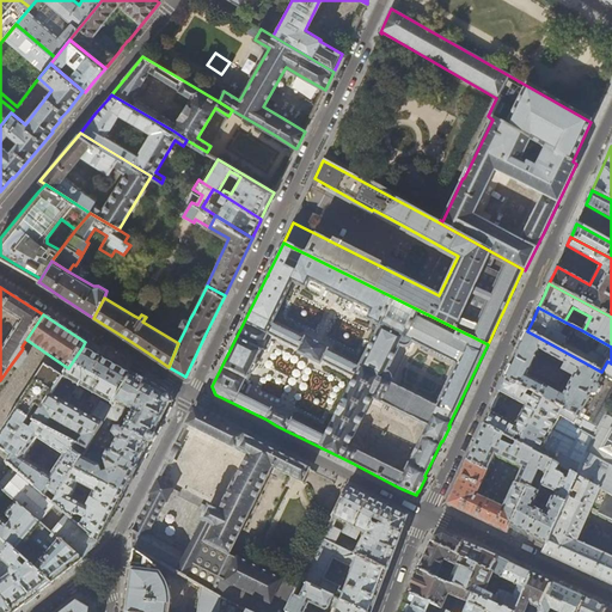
[(179,325),(185,329),(190,318),(184,314),(179,325)]
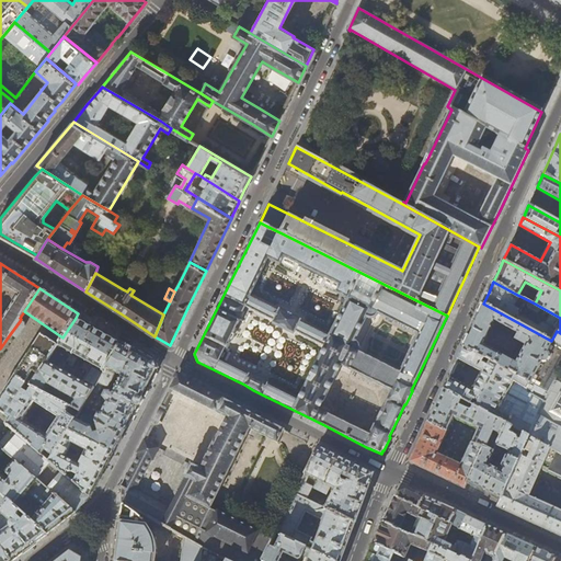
[(469,334),(464,346),(548,393),(554,381),(560,368),(560,333),(557,331),(551,341),(483,304),(478,315),(469,334)]
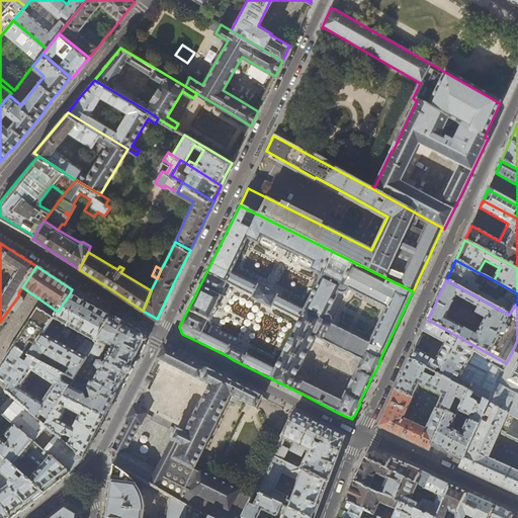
[(73,380),(90,352),(111,317),(91,306),(70,293),(58,312),(53,320),(29,357),(73,380)]
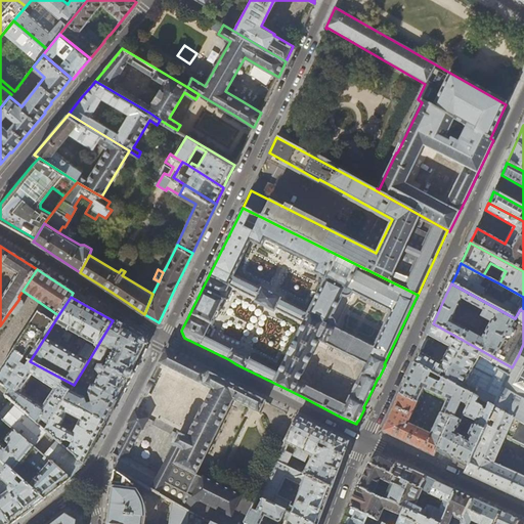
[(22,302),(18,300),(9,312),(14,315),(23,305),(22,302)]
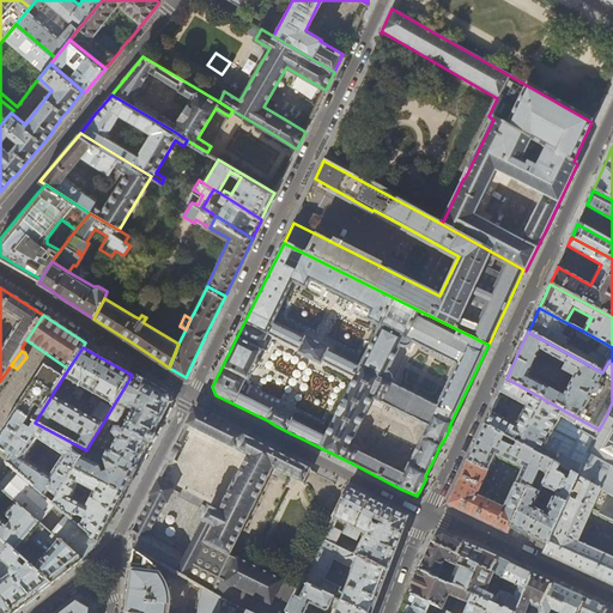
[(62,378),(56,374),(46,366),(0,434),(0,450),(11,460),(7,466),(54,505),(76,471),(83,457),(86,450),(35,423),(62,378)]
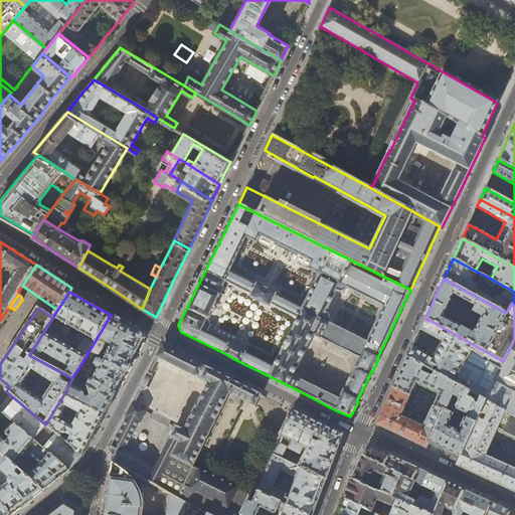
[(129,325),(111,315),(90,350),(97,354),(100,354),(106,344),(112,347),(105,360),(102,359),(99,359),(96,364),(97,367),(99,368),(93,380),(115,392),(121,380),(124,375),(130,363),(143,339),(142,336),(141,332),(129,325)]
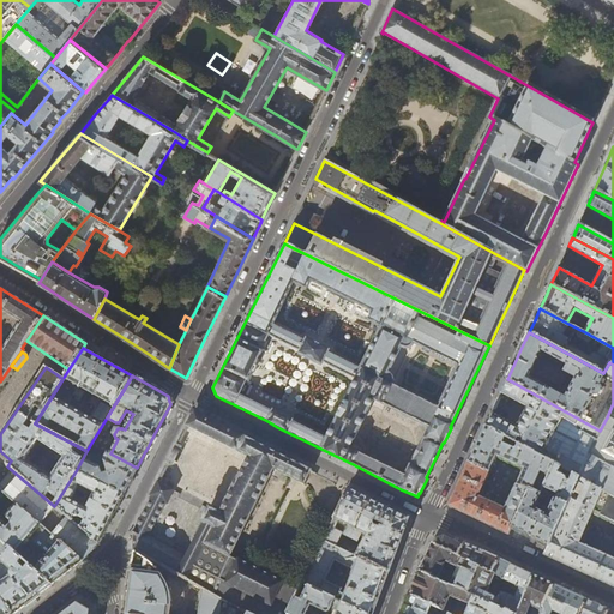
[(492,414),(486,427),(555,465),(578,477),(600,431),(507,379),(501,393),(528,408),(518,428),(492,414)]
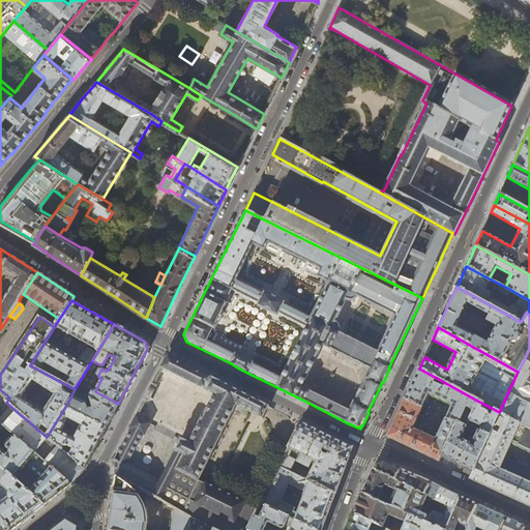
[(116,474),(173,507),(207,527),(205,529),(247,529),(255,516),(258,510),(243,503),(244,502),(206,483),(205,484),(199,481),(236,405),(261,418),(268,406),(267,406),(231,387),(208,376),(168,356),(162,367),(206,389),(206,390),(208,391),(209,391),(212,393),(214,394),(213,398),(211,404),(210,404),(208,406),(209,407),(206,413),(205,413),(204,415),(205,416),(201,423),(200,425),(197,432),(195,435),(196,435),(193,441),(192,441),(190,443),(188,442),(187,442),(183,440),(184,439),(181,439),(176,450),(178,451),(162,481),(128,464),(143,435),(145,435),(151,422),(137,416),(131,425),(130,428),(131,429),(126,438),(116,460),(114,459),(113,462),(116,462),(116,469),(116,474)]
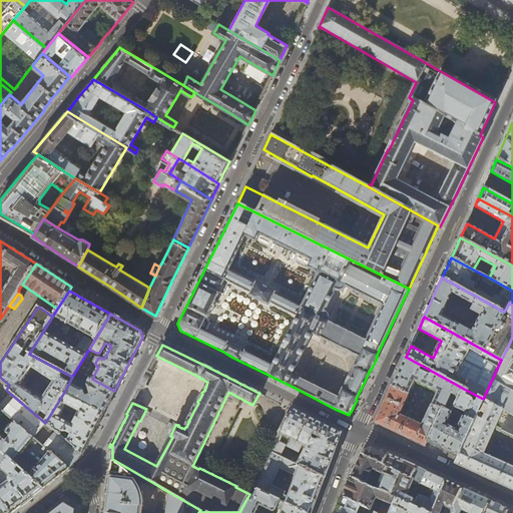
[(512,351),(507,349),(501,360),(483,399),(484,400),(512,416),(512,351)]
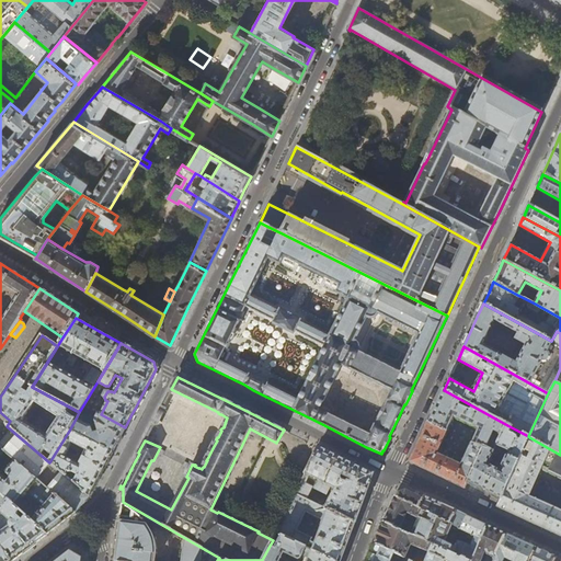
[(410,462),(411,462),(427,471),(465,489),(468,482),(483,448),(493,451),(496,446),(507,425),(444,390),(424,433),(421,439),(416,448),(411,461),(410,462)]
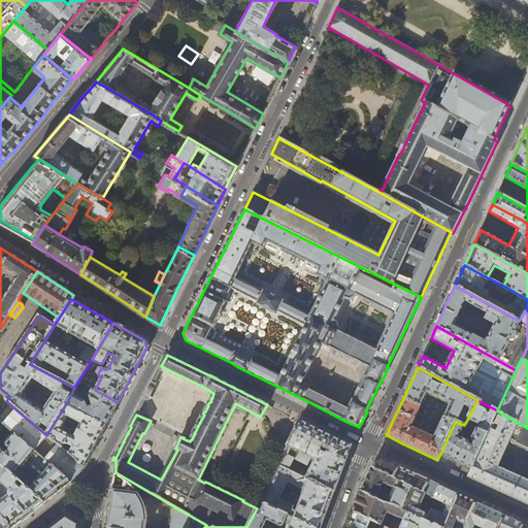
[(156,387),(151,384),(144,396),(150,398),(156,387)]
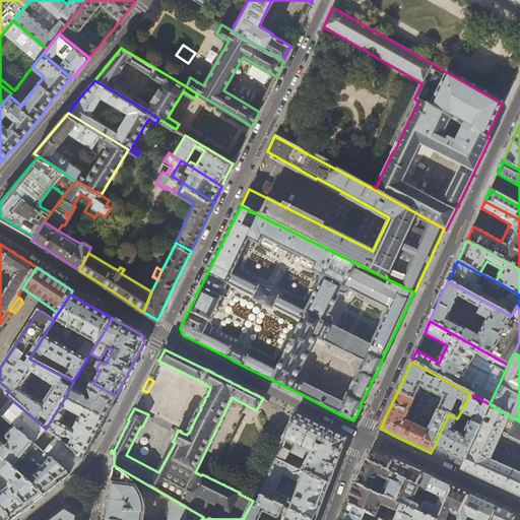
[(110,408),(116,396),(93,384),(90,383),(87,390),(90,399),(88,399),(85,401),(83,395),(70,388),(64,399),(104,419),(110,408)]
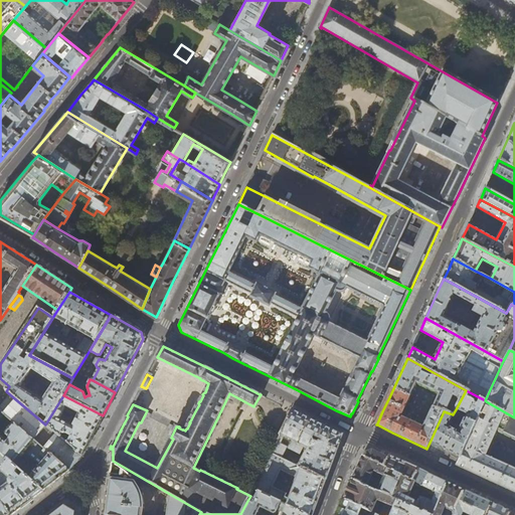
[(441,449),(460,459),(486,401),(485,400),(466,390),(456,409),(468,415),(467,419),(465,419),(463,431),(461,435),(459,434),(460,433),(459,432),(457,431),(455,431),(454,432),(448,428),(454,416),(453,416),(454,415),(453,414),(444,411),(430,443),(441,449)]
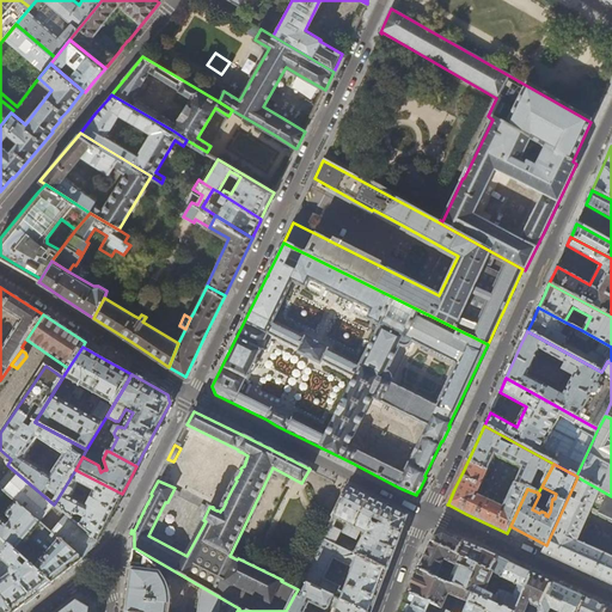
[(41,524),(55,506),(54,505),(7,465),(0,476),(0,488),(1,490),(5,493),(17,503),(41,524)]
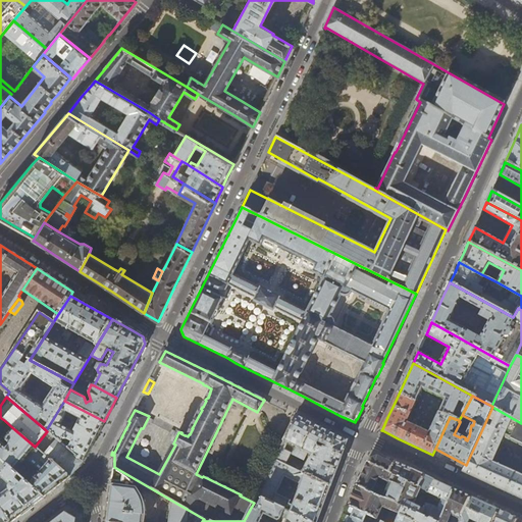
[(57,439),(84,463),(93,445),(94,441),(104,421),(64,401),(46,430),(47,431),(57,439)]
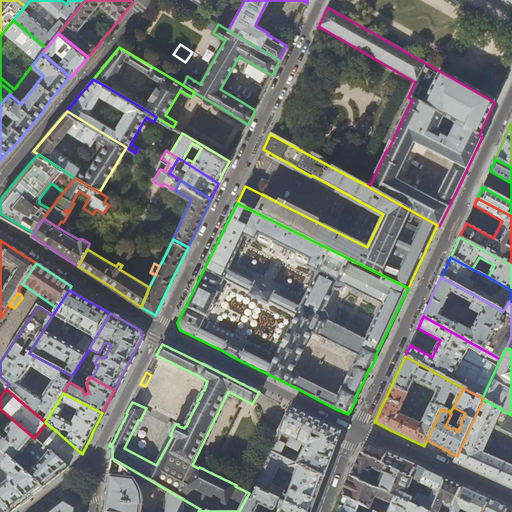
[(457,456),(456,459),(454,463),(493,481),(511,489),(511,415),(483,399),(457,456)]
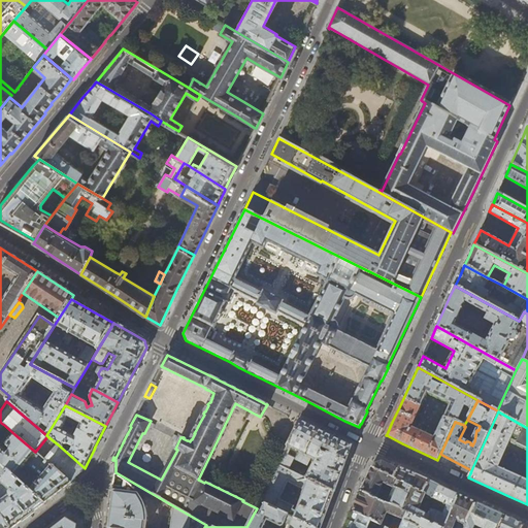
[(300,422),(300,421),(278,465),(288,470),(294,459),(307,465),(311,458),(316,460),(306,479),(334,493),(341,473),(351,447),(350,447),(325,434),(300,422)]
